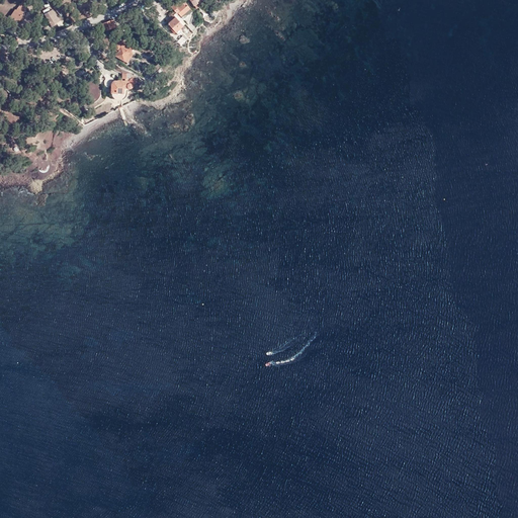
[(174,4),(171,7),(174,11),(176,12),(177,14),(178,13),(181,16),(186,12),(188,14),(191,11),(182,0),(180,0),(174,5),(174,4)]
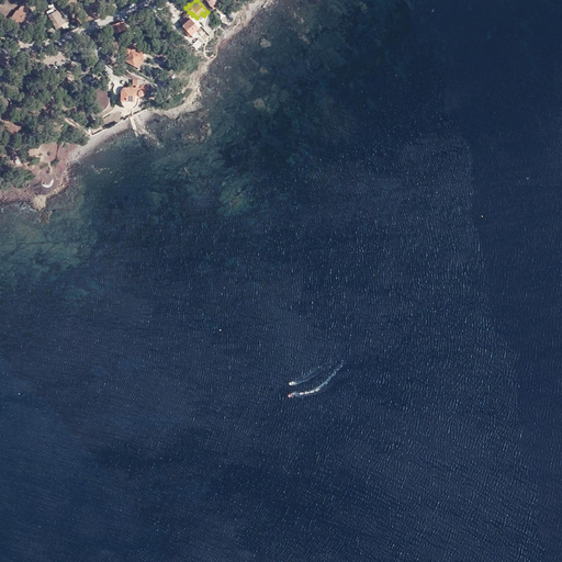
[(218,3),(222,2),(220,0),(206,0),(213,10),(220,6),(218,3)]
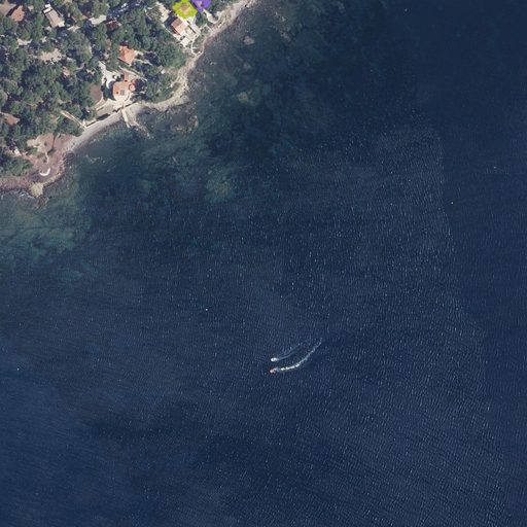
[(20,5),(15,11),(14,10),(10,16),(19,23),(24,14),(23,13),(26,9),(20,5)]
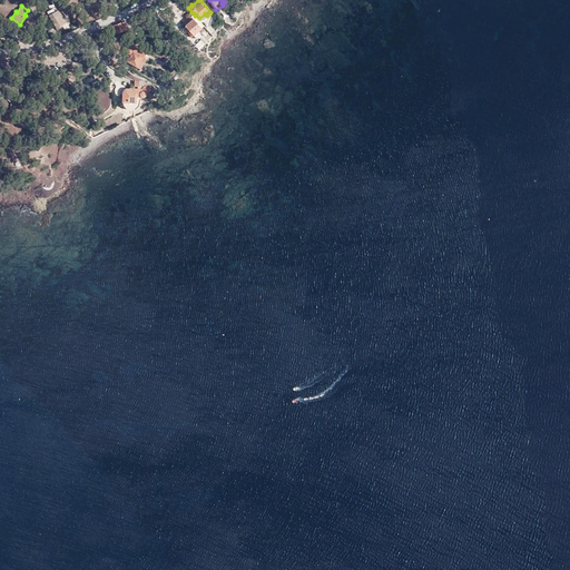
[(64,8),(60,11),(67,18),(70,15),(64,8)]
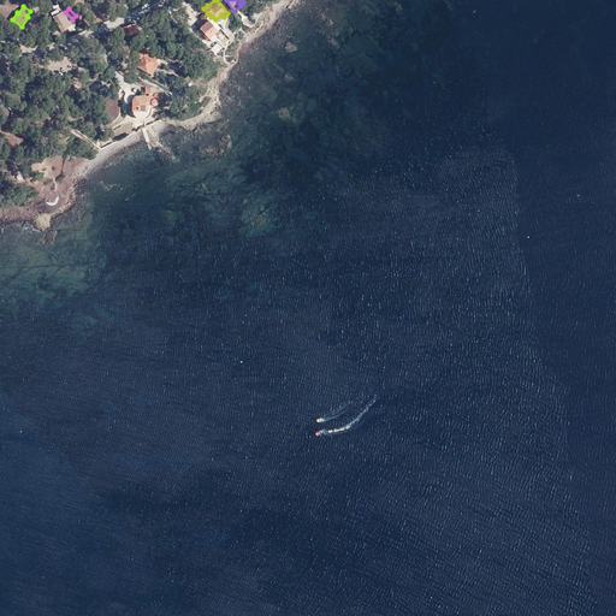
[(70,25),(61,12),(53,17),(61,31),(67,28),(66,28),(70,25)]
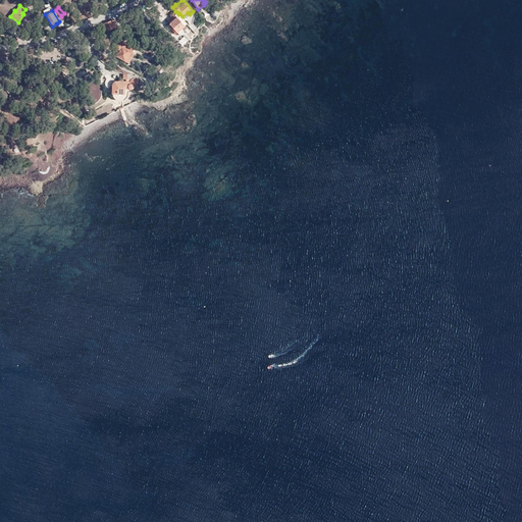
[(167,17),(169,19),(177,12),(175,11),(171,14),(169,15),(167,17)]
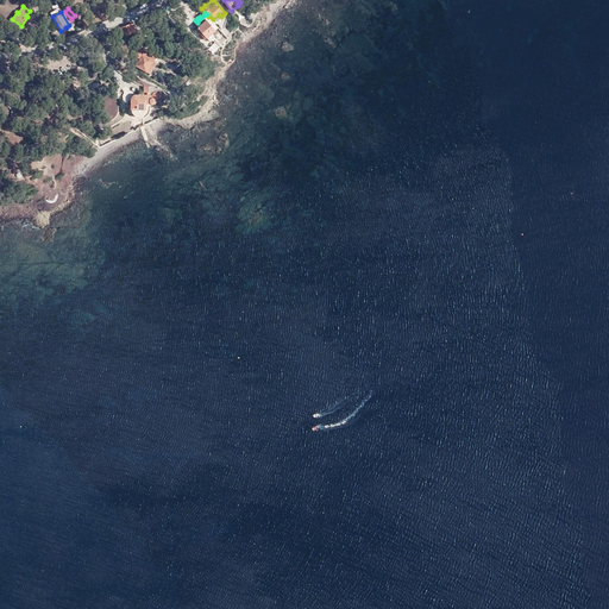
[(215,30),(218,27),(208,17),(207,14),(198,23),(200,25),(196,29),(199,30),(198,31),(205,39),(207,37),(215,30)]
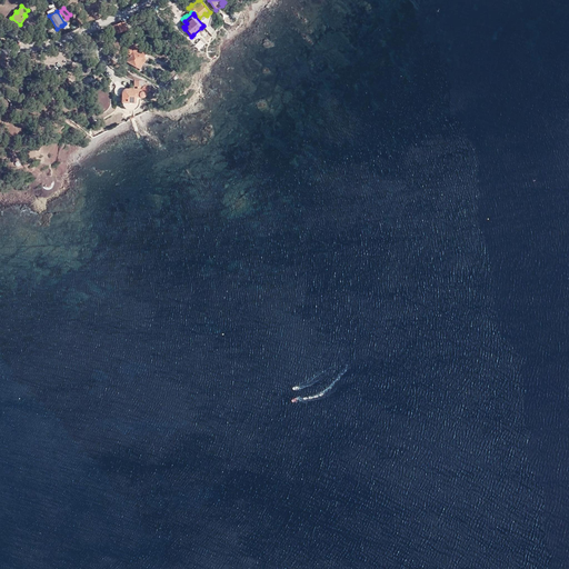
[(120,23),(112,27),(115,33),(127,29),(123,22),(120,23)]
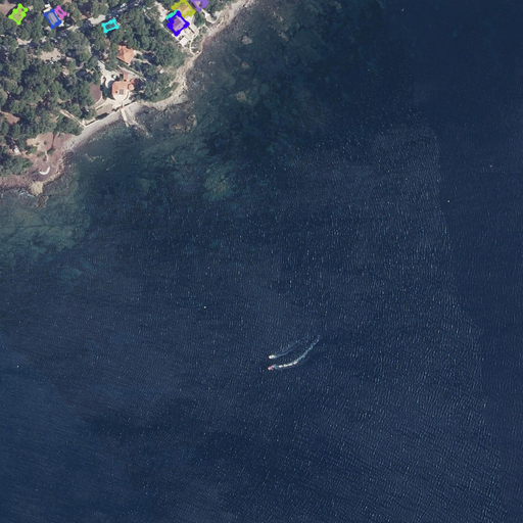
[(178,42),(182,45),(187,41),(184,37),(178,42)]
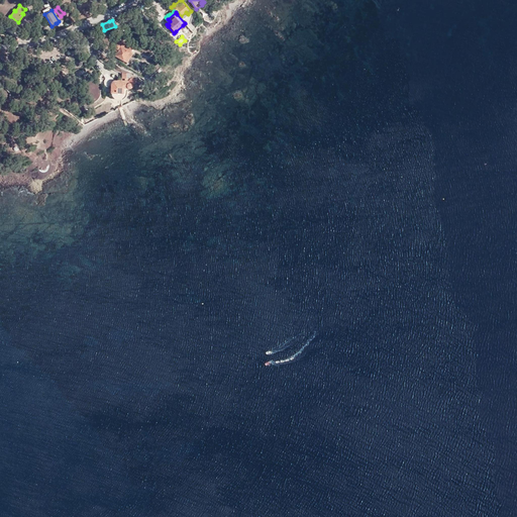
[(132,47),(119,39),(114,47),(118,49),(115,56),(124,61),(129,52),(132,47)]
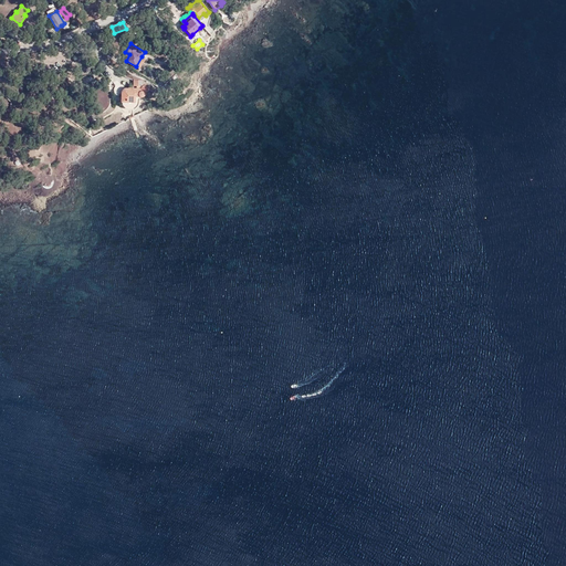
[(138,69),(145,59),(142,56),(136,66),(138,69)]
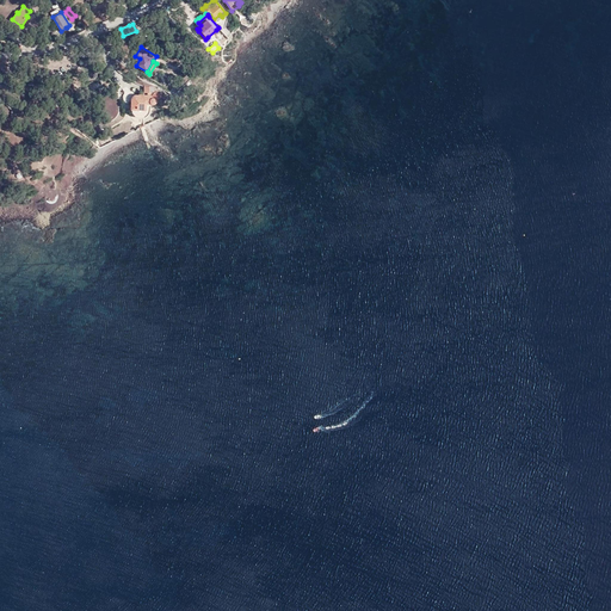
[(155,102),(155,100),(161,96),(156,91),(153,91),(153,86),(143,86),(143,92),(146,92),(146,96),(142,96),(142,94),(139,94),(139,96),(135,94),(134,96),(133,96),(133,97),(131,98),(131,99),(131,109),(137,109),(137,117),(142,117),(142,110),(144,109),(146,109),(146,107),(146,104),(154,104),(155,103),(155,102)]
